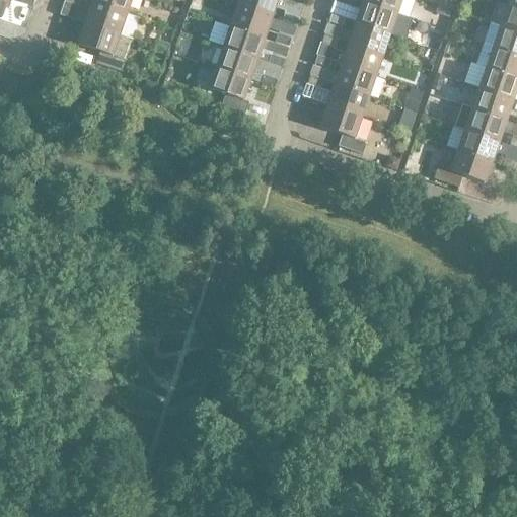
[(93,0),(93,1),(128,12),(131,0),(93,0)]
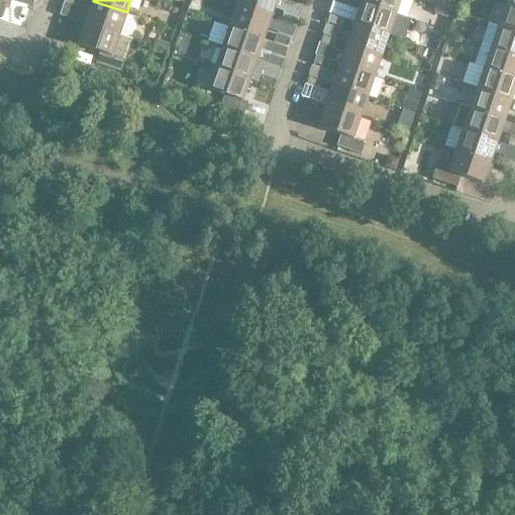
[(238,0),(237,4),(272,15),(276,0),(238,0)]
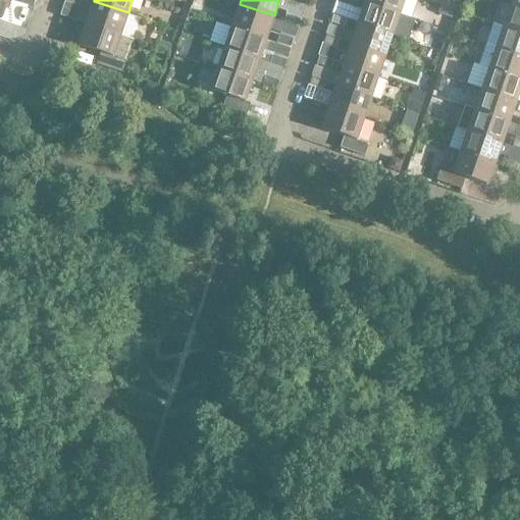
[(365,0),(365,1),(400,12),(404,0),(365,0)]
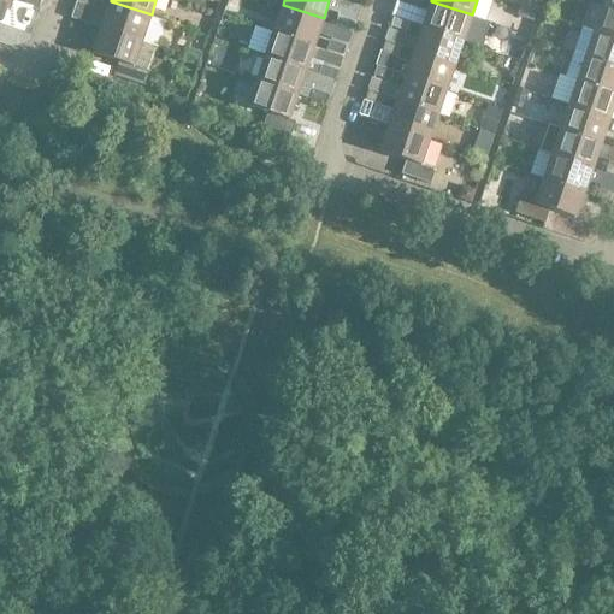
[(523,0),(521,4),(538,10),(541,1),(538,0),(523,0)]
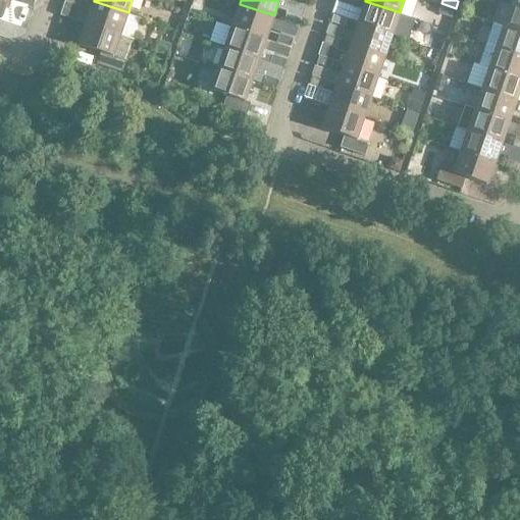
[(128,12),(94,1),(87,21),(121,34),(128,12)]
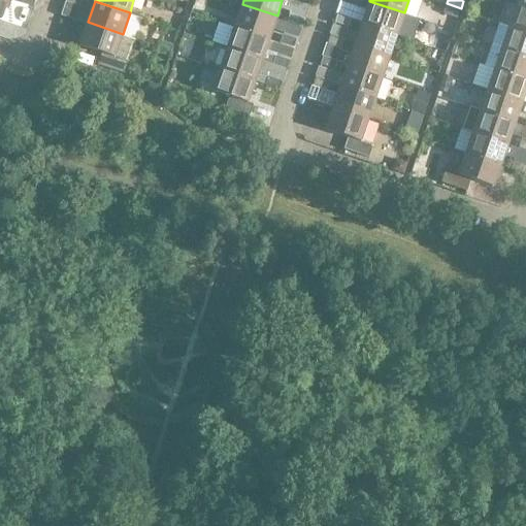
[(404,12),(369,1),(362,22),(397,34),(404,12)]
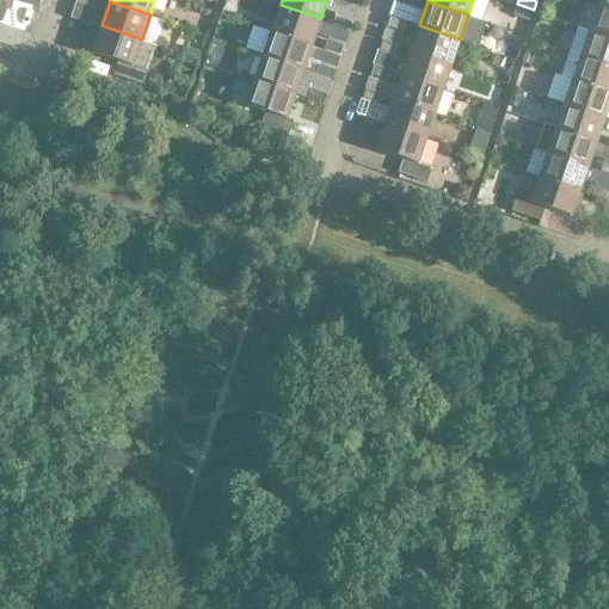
[(517,4),(514,13),(530,19),(534,10),(517,4)]
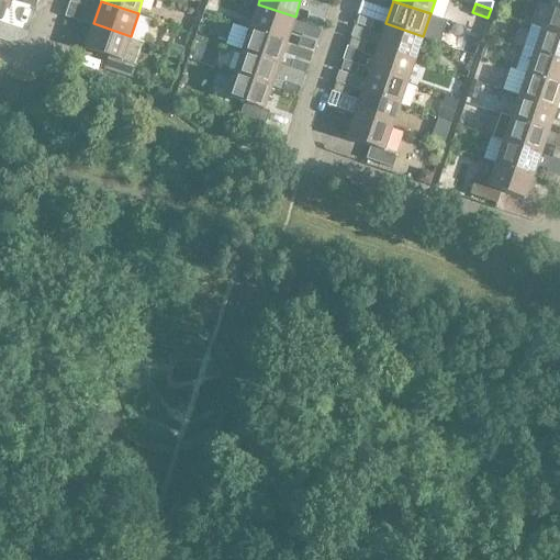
[(295,17),(258,4),(250,28),(288,40),(295,17)]
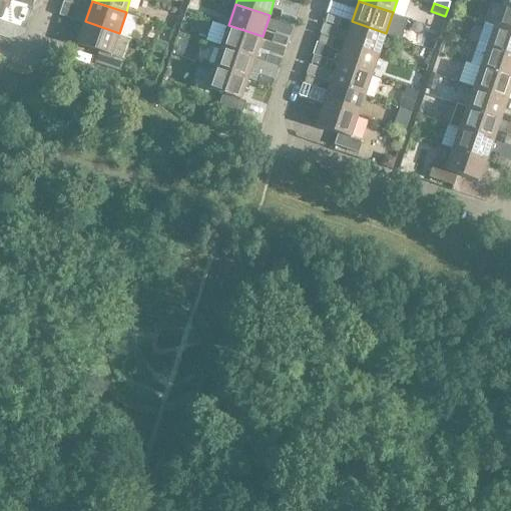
[(510,6),(502,4),(495,24),(510,29),(510,6)]
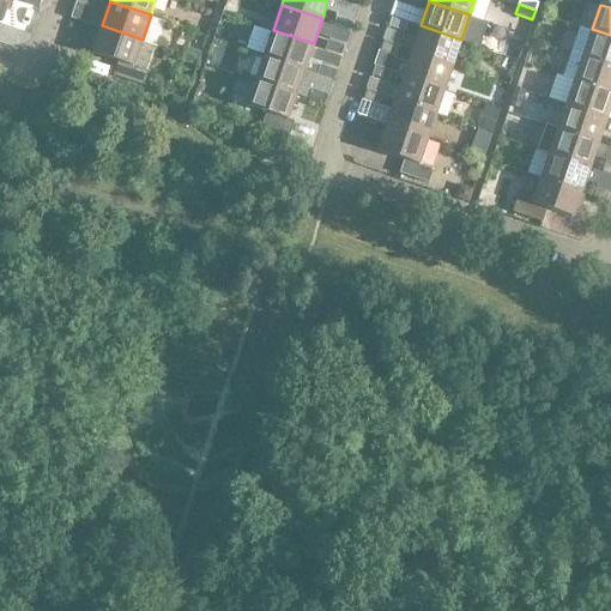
[(354,19),(338,13),(334,23),(350,29),(354,19)]
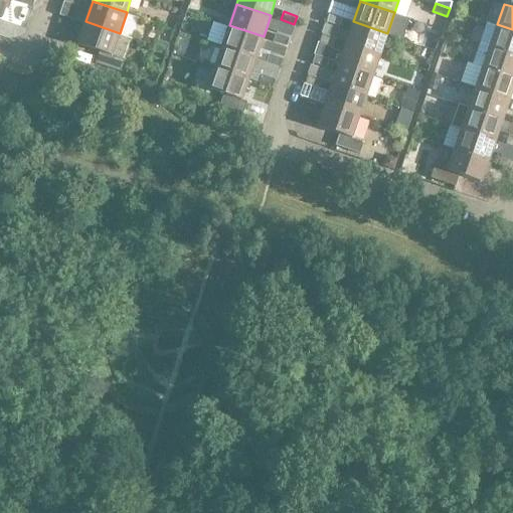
[(343,17),(330,12),(327,20),(341,25),(343,17)]
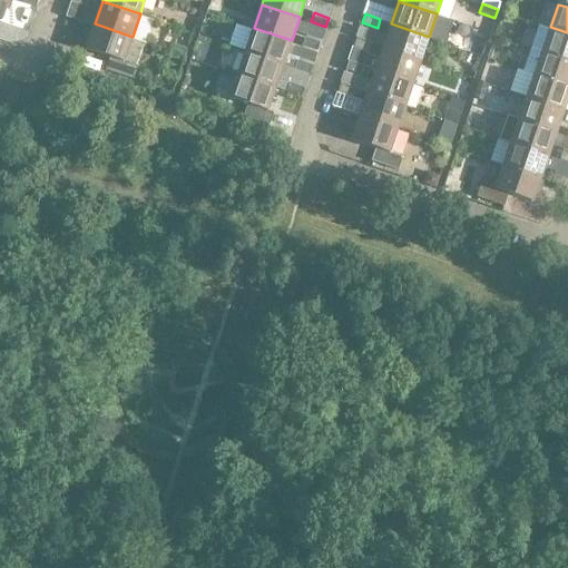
[(133,37),(95,23),(87,47),(110,56),(106,68),(134,77),(138,65),(125,59),(133,37)]
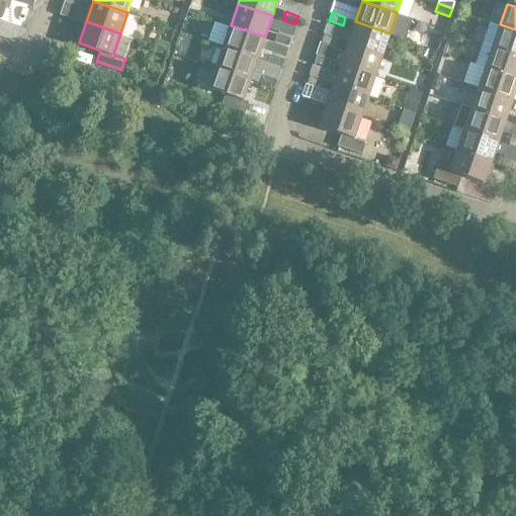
[(390,33),(355,21),(348,43),(382,54),(390,33)]
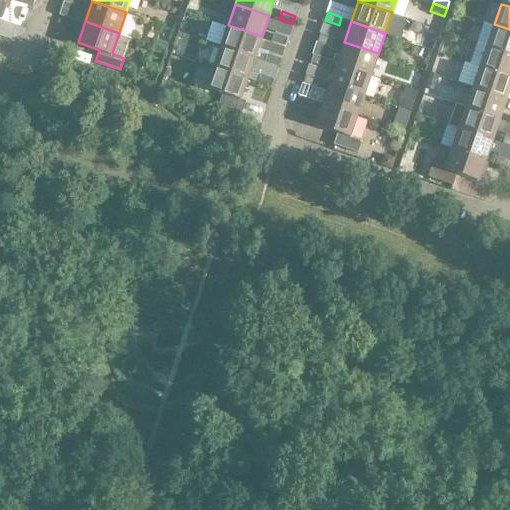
[(485,21),(478,42),(509,52),(509,29),(494,24),(485,21)]
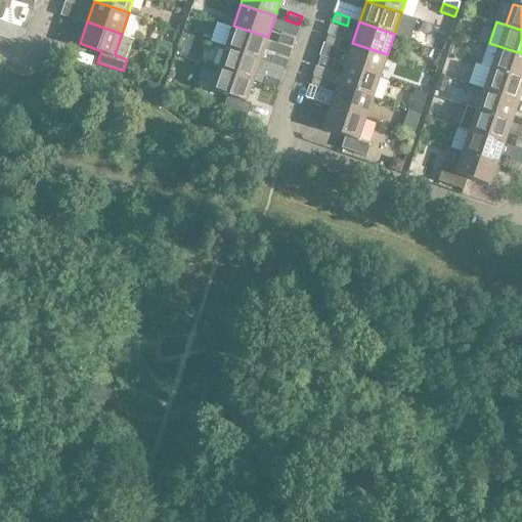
[(268,37),(233,26),(226,46),(261,57),(268,37)]
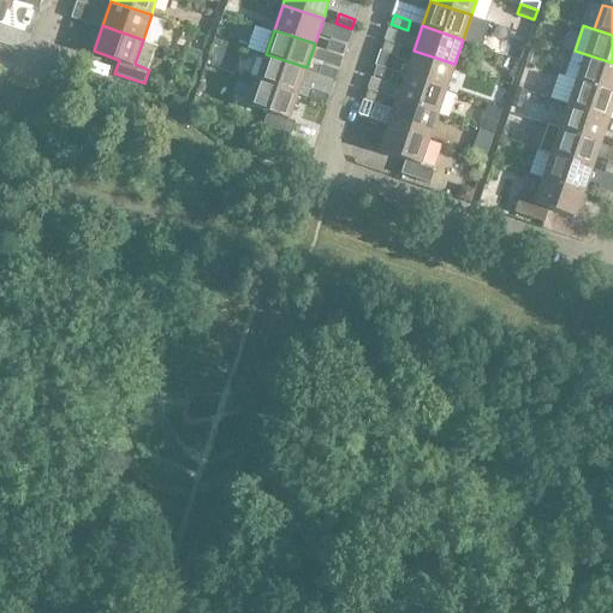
[(346,45),(331,39),(327,48),(343,54),(346,45)]
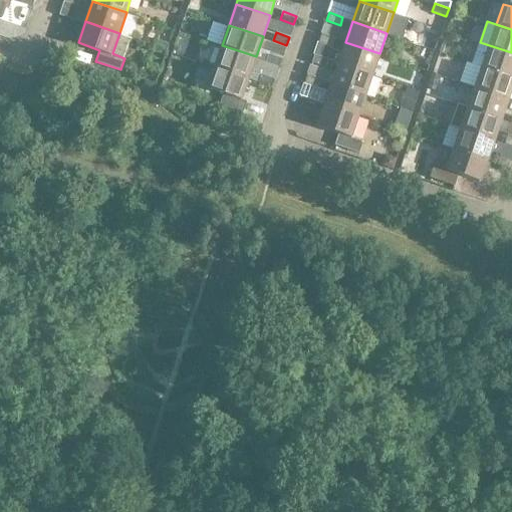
[(335,37),(322,33),(319,41),(333,45),(335,37)]
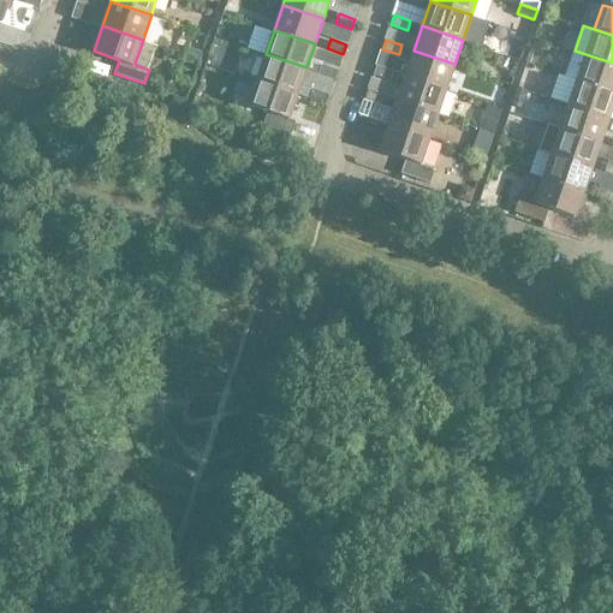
[(190,45),(186,54),(201,59),(203,49),(190,45)]
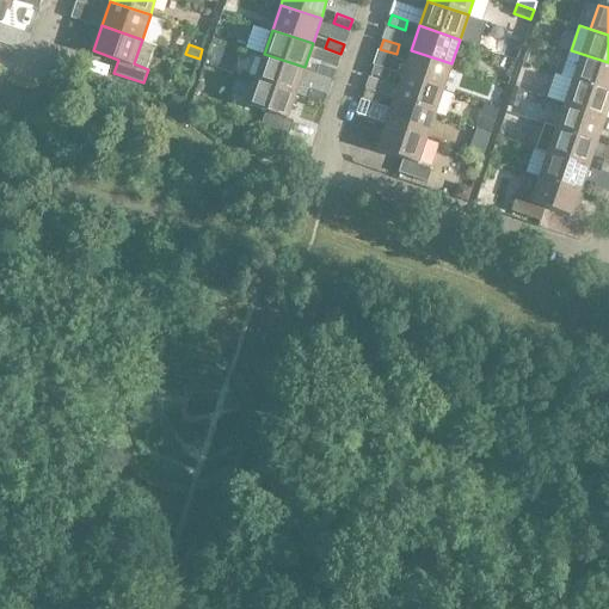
[(451,63),(411,50),(403,74),(443,87),(451,63)]
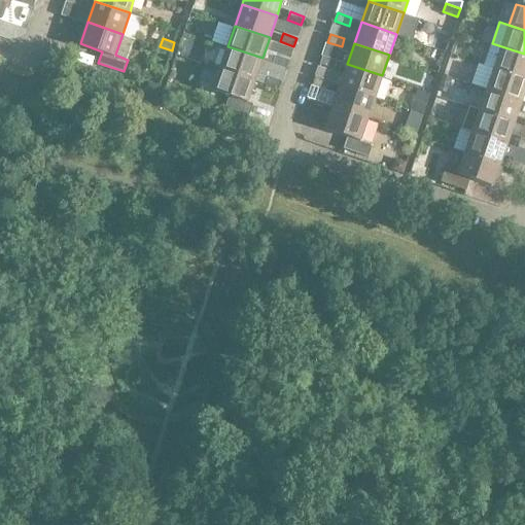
[(524,54),(492,43),(485,64),(494,67),(524,77),(524,54)]
